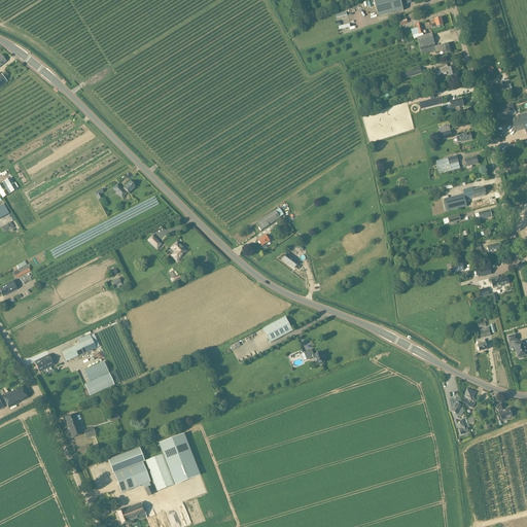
[(403,10),(400,0),(374,0),(378,16),(403,10)]
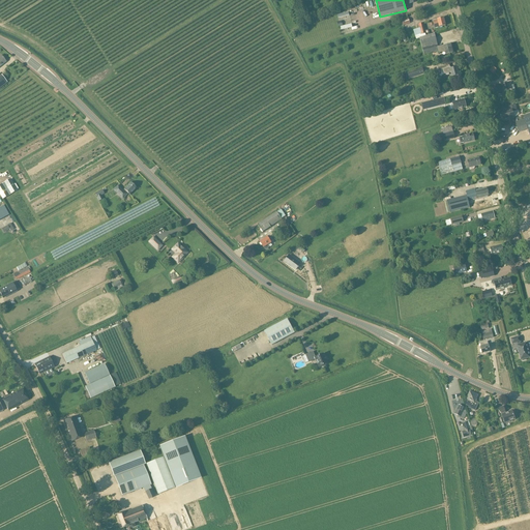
[(436,28),(439,27),(445,26),(443,18),(434,21),(436,28)]
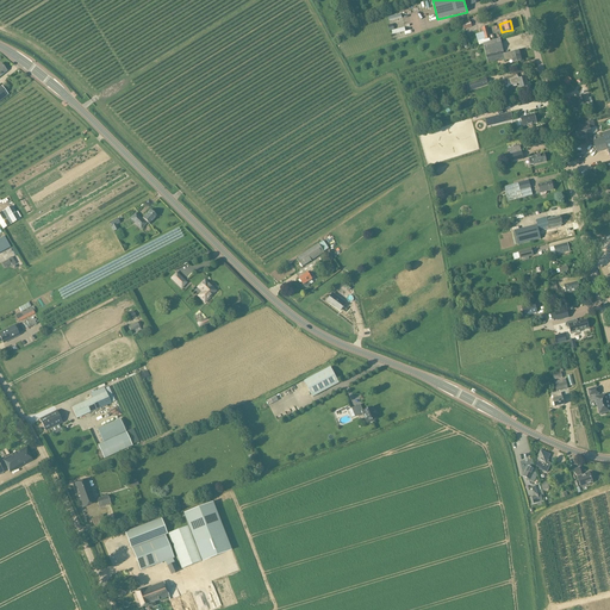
[(491,39),(487,26),(483,27),(484,33),(478,35),(479,41),(478,41),(479,43),(491,39)]
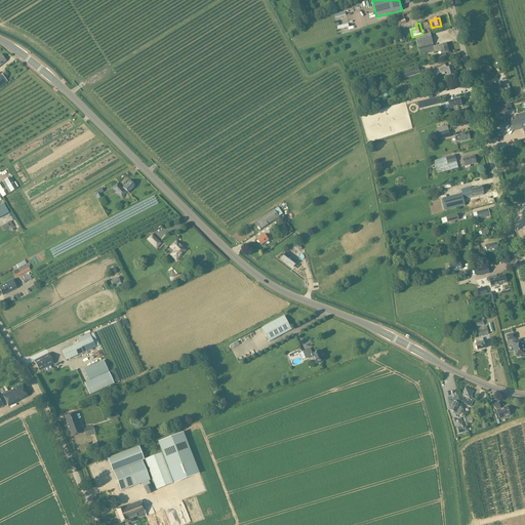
[(419,54),(434,50),(435,52),(441,51),(441,54),(448,52),(446,44),(440,46),(434,47),(431,33),(415,38),(419,54)]
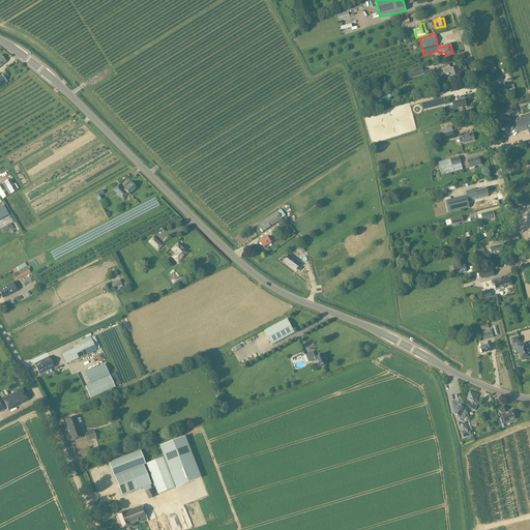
[(439,72),(443,71),(444,75),(451,72),(452,77),(459,75),(457,67),(451,69),(450,67),(449,64),(437,67),(439,72)]
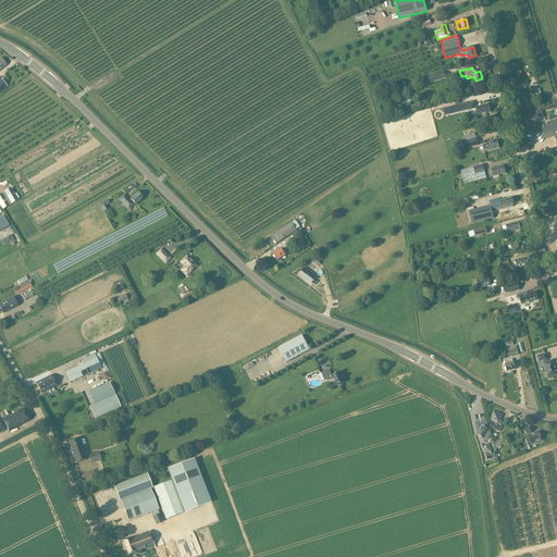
[(444,72),(429,77),(431,83),(446,78),(444,72)]
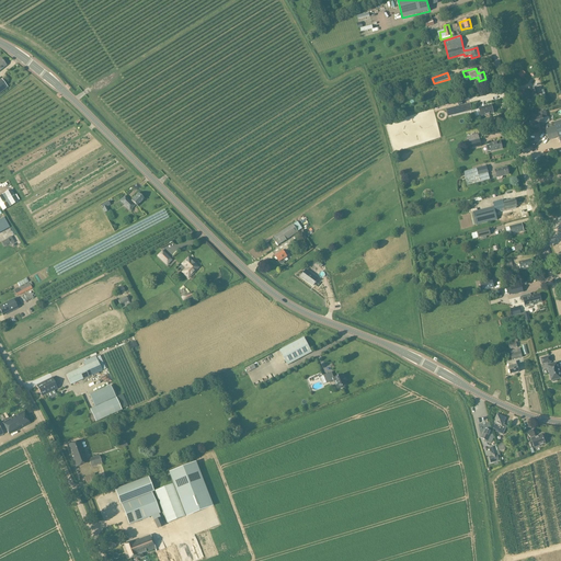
[(544,90),(541,90),(540,87),(522,92),(524,102),(531,100),(536,99),(535,95),(541,94),(544,101),(546,100),(544,90)]
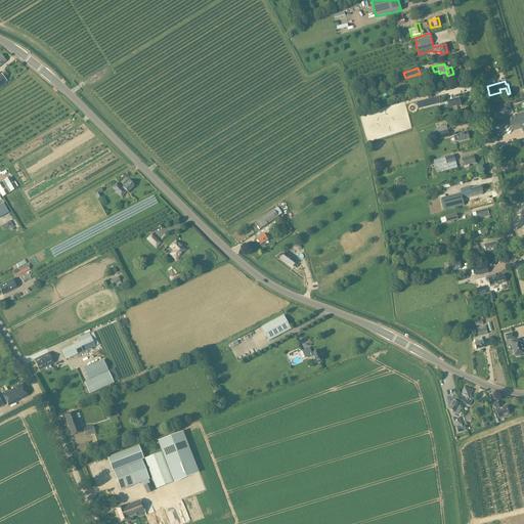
[(440,103),(438,96),(417,102),(419,108),(440,103)]
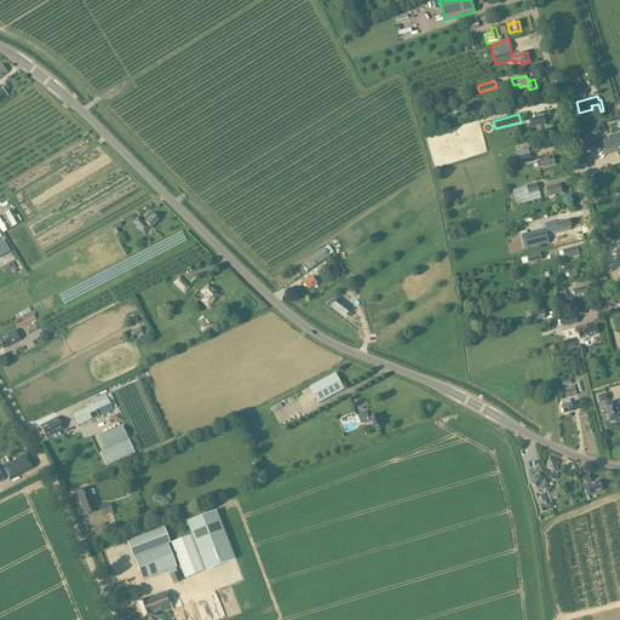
[(529,120),(532,128),(545,125),(543,116),(529,120)]
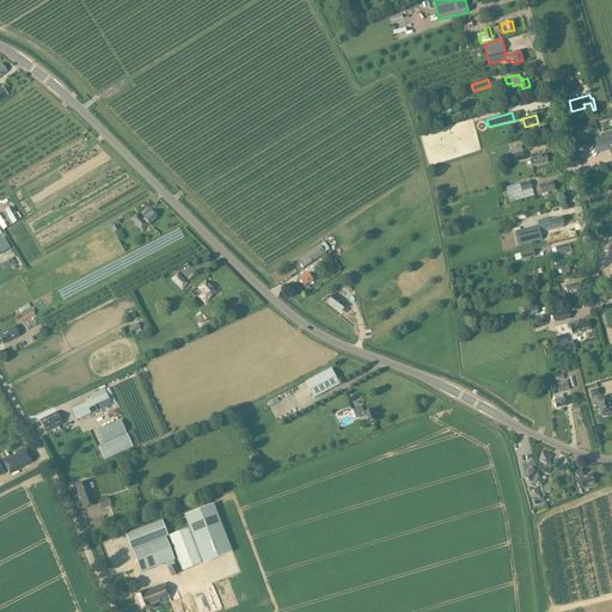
[(580,124),(581,129),(576,130),(579,140),(594,136),(592,129),(597,128),(595,121),(580,124)]
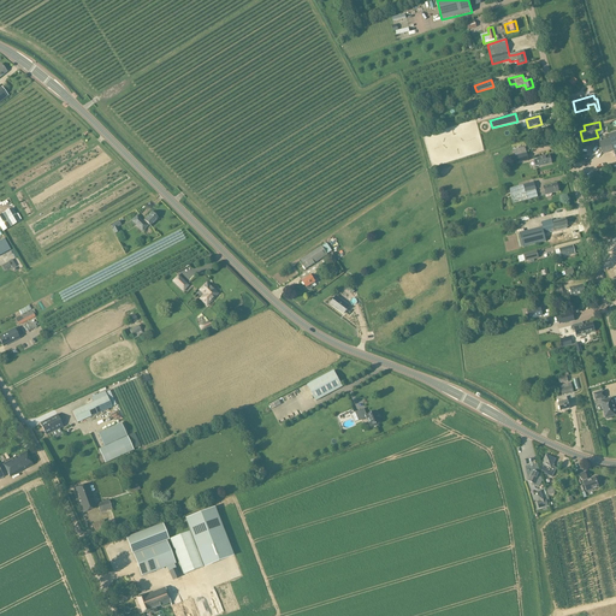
[(525,147),(514,150),(516,164),(528,160),(525,147)]
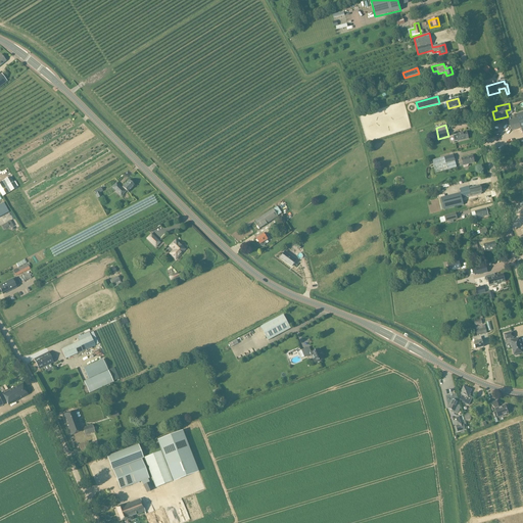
[(455,142),(458,141),(458,142),(469,139),(467,132),(456,135),(457,135),(453,136),(455,142)]
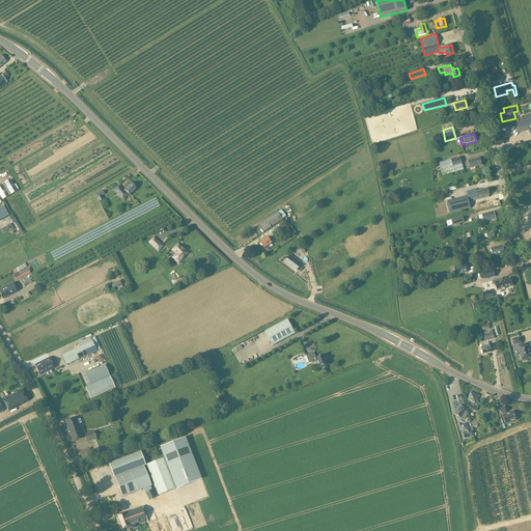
[(464,170),(460,158),(439,163),(442,175),(464,170)]
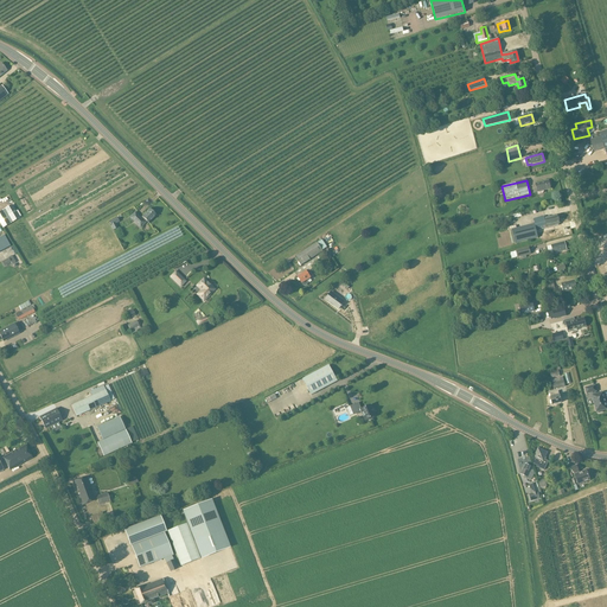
[(544,192),(544,191),(550,189),(549,180),(536,184),(537,192),(538,192),(538,195),(540,195),(543,193),(544,192)]
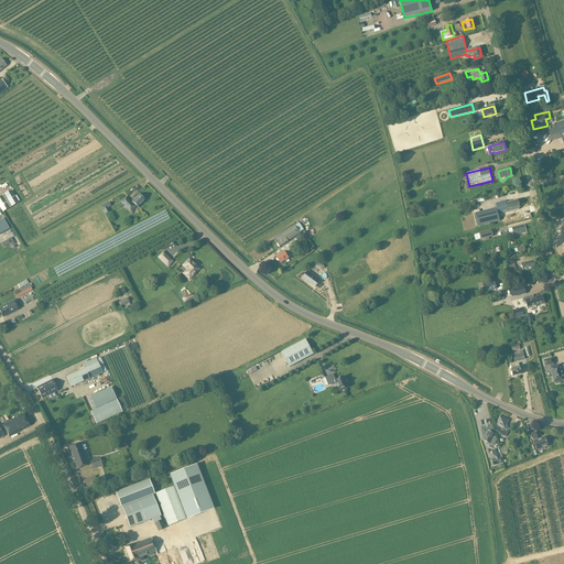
[(11,191),(4,195),(12,206),(18,203),(11,191)]
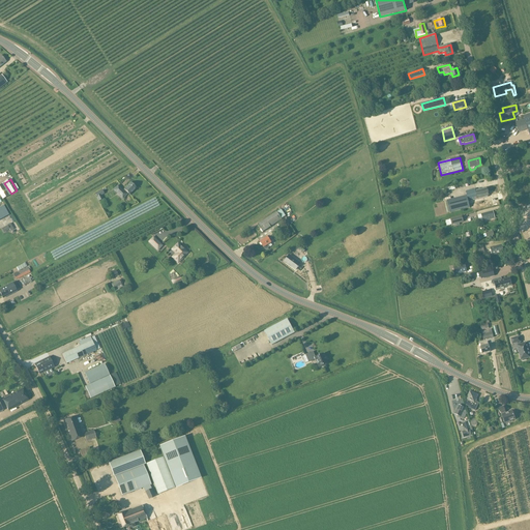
[(2,184),(8,196),(11,194),(4,183),(2,184)]
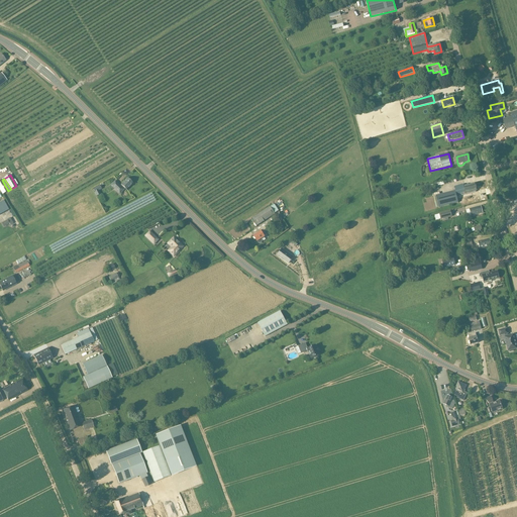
[(127,179),(120,186),(119,187),(114,182),(110,187),(115,192),(116,192),(119,195),(125,189),(126,190),(132,184),(127,179)]
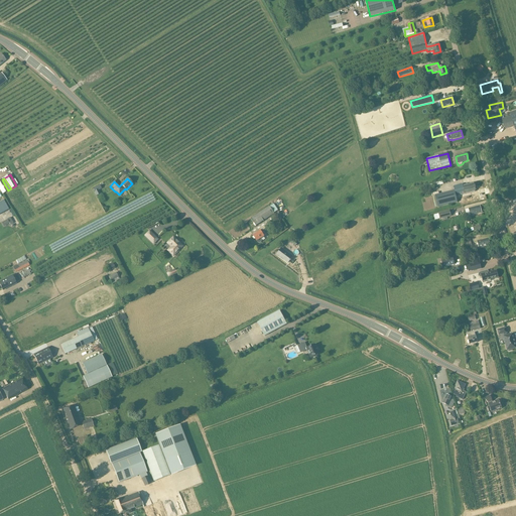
[(0,188),(3,194),(8,190),(2,179),(0,180),(0,188)]
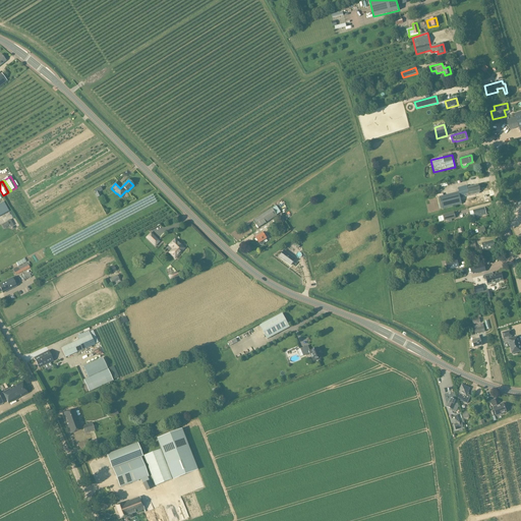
[(469,195),(469,194),(480,191),(478,185),(467,187),(467,186),(458,188),(459,192),(439,197),(442,210),(462,205),(460,197),(469,195)]
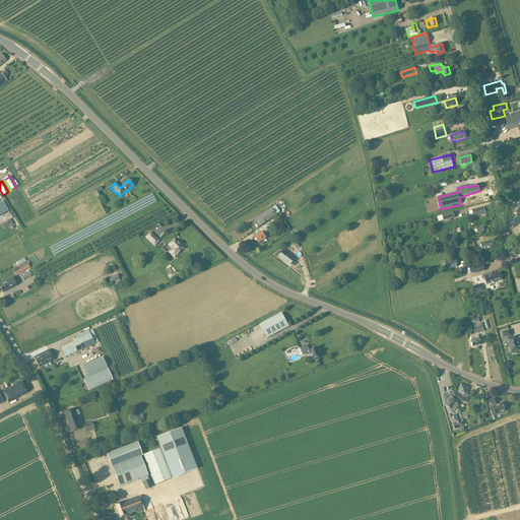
[(0,216),(9,211),(4,201),(0,203),(0,216)]
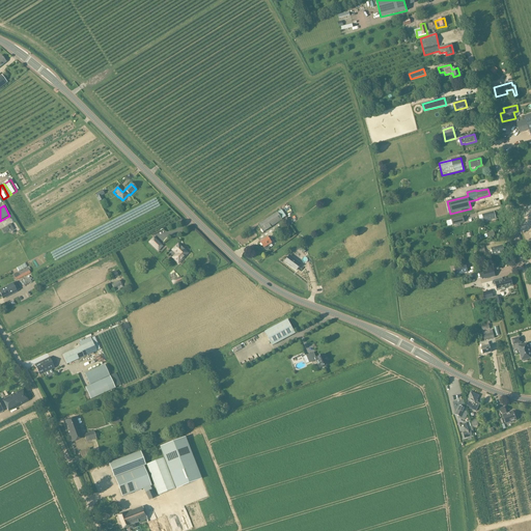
[(482,215),(478,216),(480,223),(483,222),(496,219),(494,212),(482,215)]
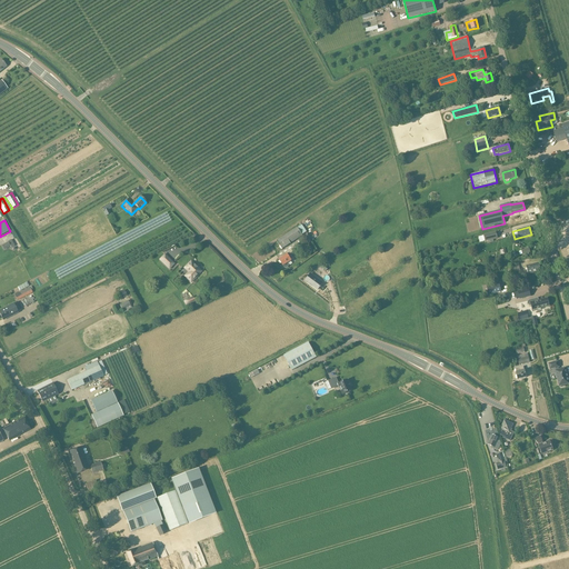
[(302,236),(297,228),(277,241),(282,249),(302,236)]
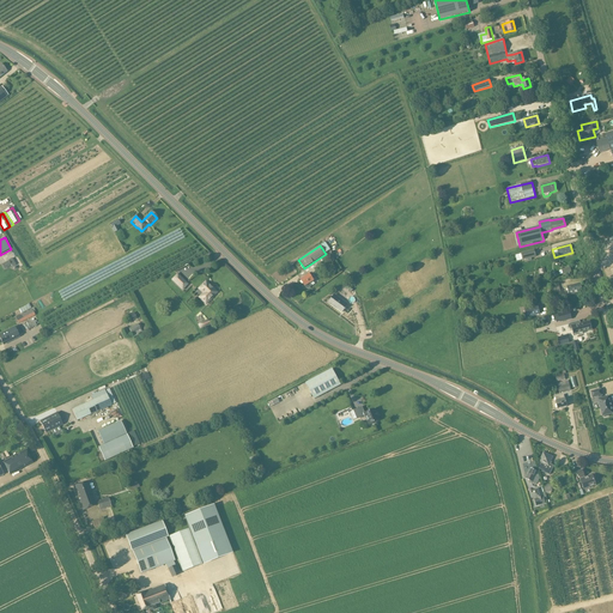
[(521,254),(523,260),(535,256),(534,250),(521,254)]
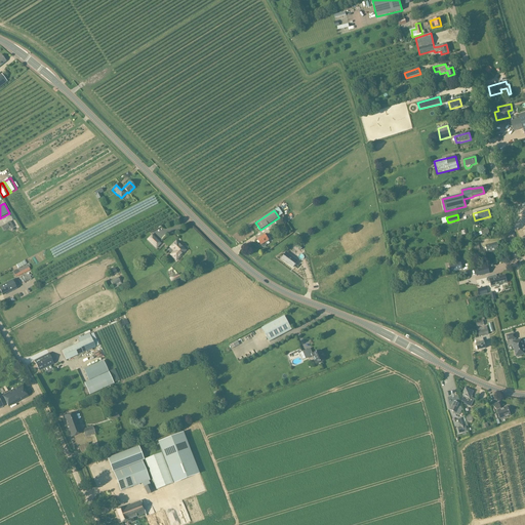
[(266,245),(265,243),(269,241),(269,240),(271,239),(270,236),(267,238),(266,235),(257,240),(261,246),(261,245),(263,247),(264,247),(266,246),(266,245)]
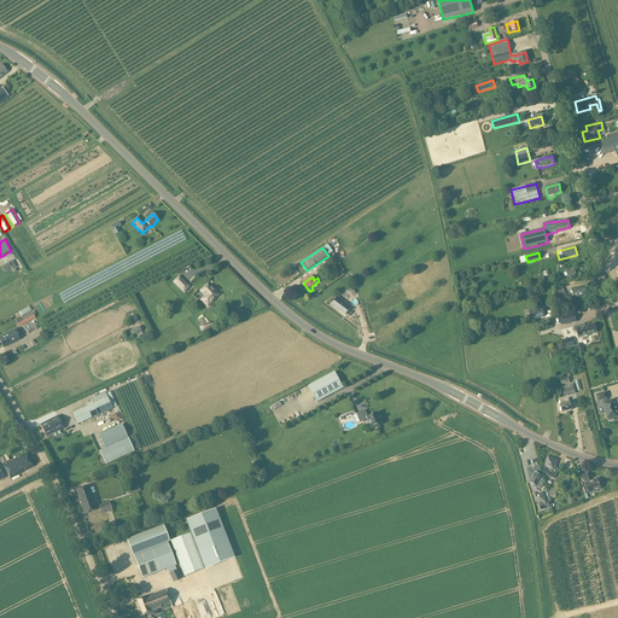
[(190,287),(181,279),(176,285),(184,292),(190,287)]
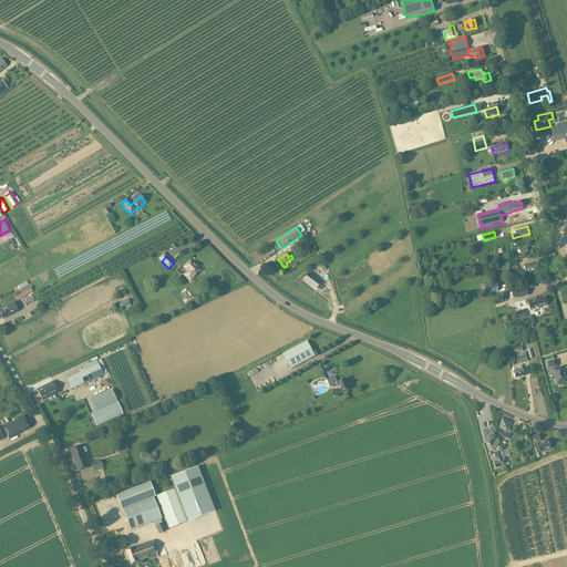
[(184,268),(181,271),(191,281),(195,277),(194,277),(200,271),(195,266),(195,267),(189,263),(187,264),(185,261),(182,266),(184,268)]
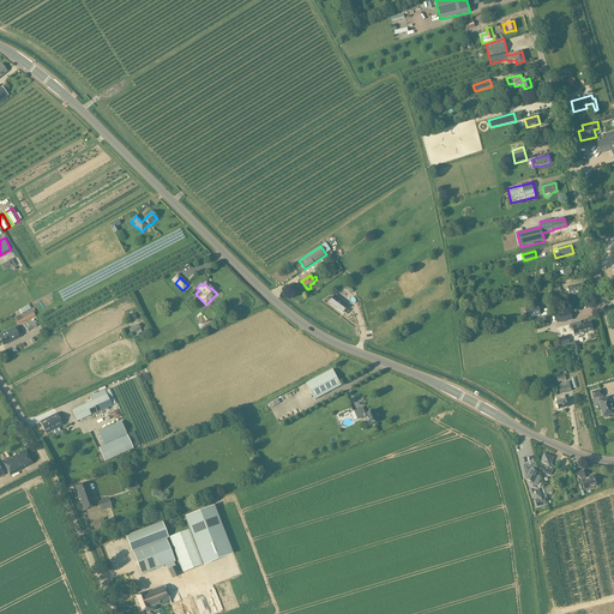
[(569,287),(570,295),(583,293),(581,284),(569,287)]
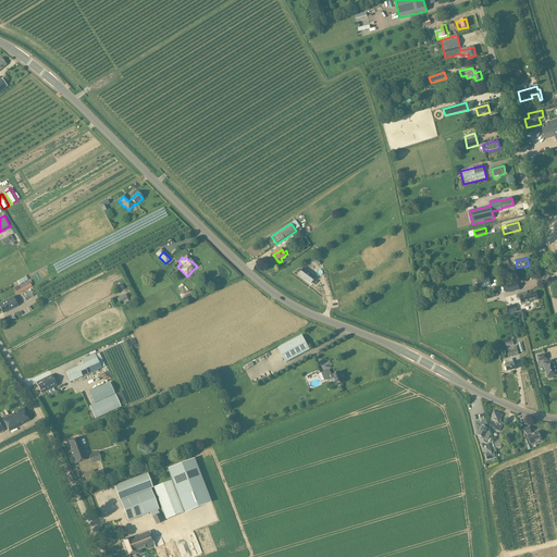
[(302,265),(297,272),(309,282),(314,275),(302,265)]
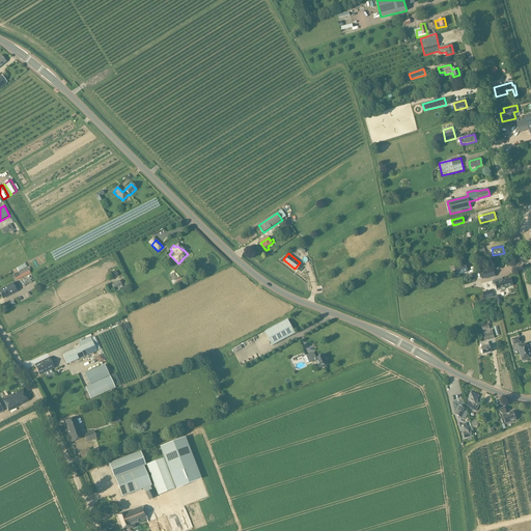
[(19,271),(29,266),(27,262),(18,267),(19,271)]
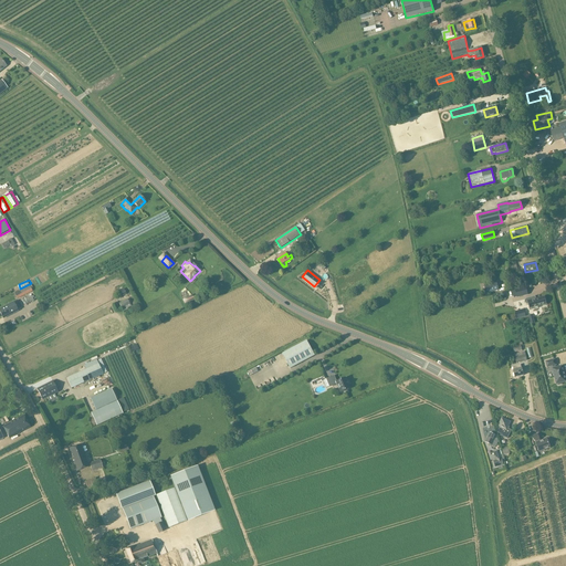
[(496,282),(484,285),(486,293),(499,290),(496,282)]
